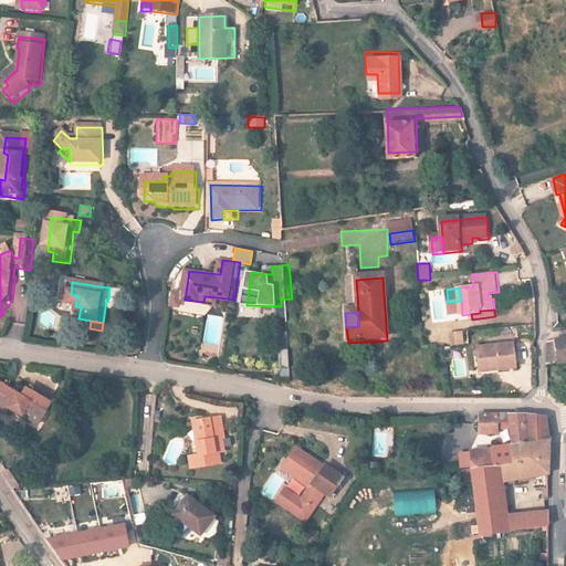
[(454,332),(454,341),(467,339),(467,331),(454,332)]
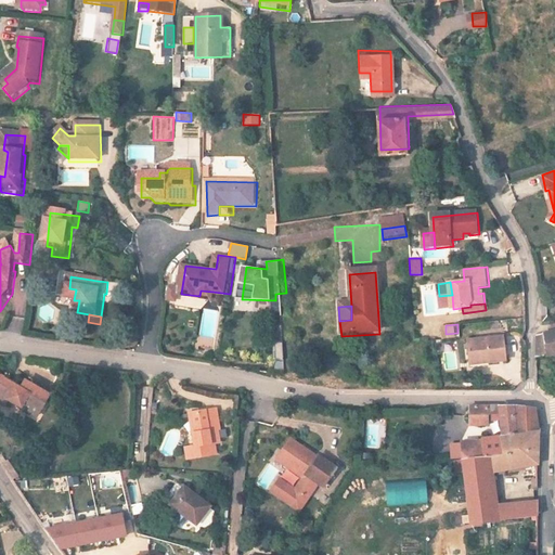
[(554,330),(538,336),(538,356),(554,352),(554,330)]
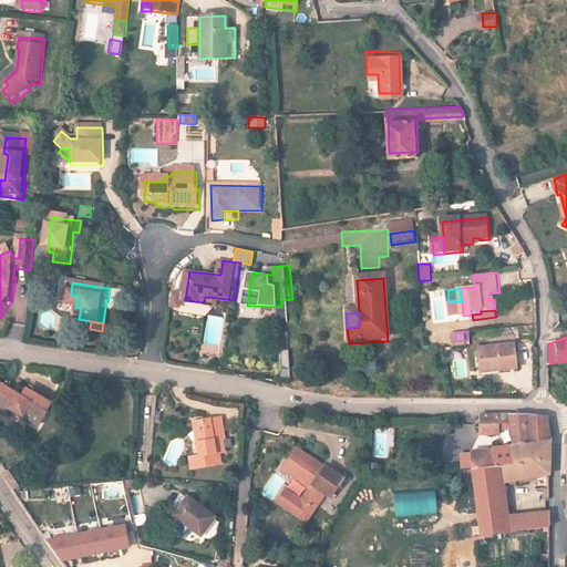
[(475,343),(476,366),(497,364),(497,372),(507,371),(507,368),(515,368),(514,342),(475,343)]
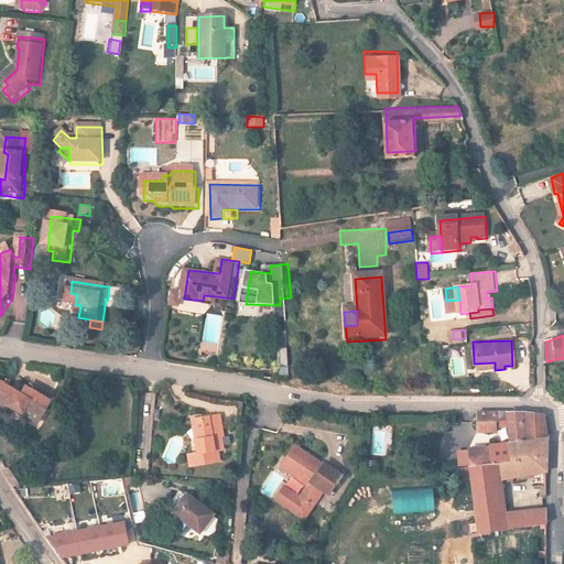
[(288,365),(286,348),(278,348),(279,365),(288,365)]
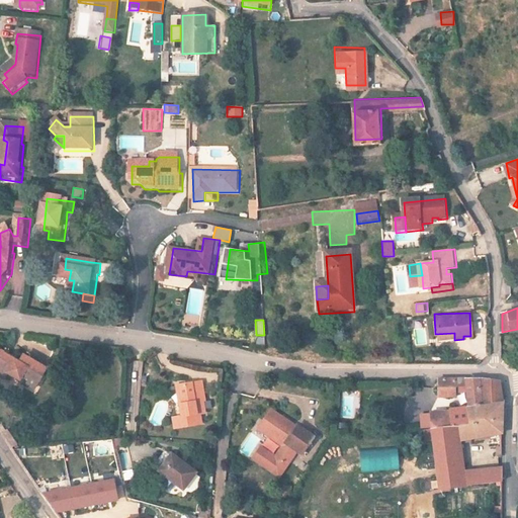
[(0,376),(10,381),(12,376),(40,391),(51,369),(28,358),(24,366),(6,357),(7,355),(0,352),(0,376)]
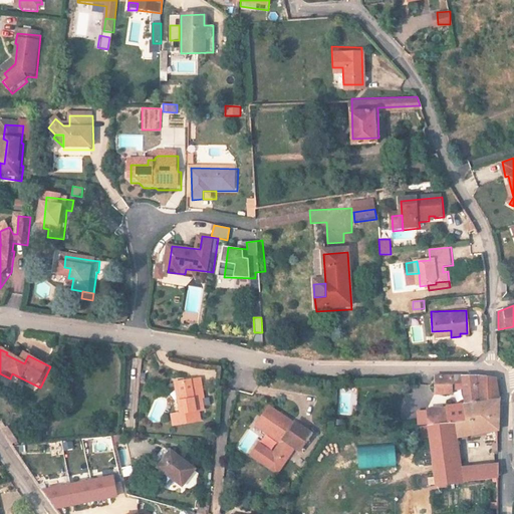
[(193,412),(186,413),(177,415),(179,426),(208,422),(206,411),(211,411),(209,397),(212,397),(209,377),(185,381),(188,400),(191,400),(193,412)]
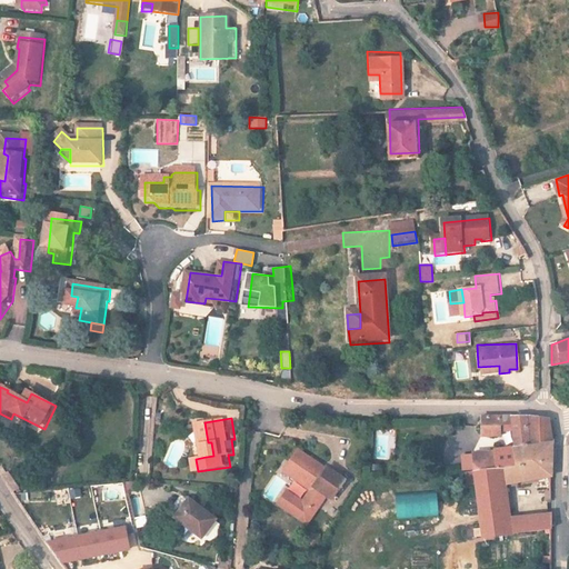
[(487,450),(488,470),(531,467),(532,451),(550,450),(549,421),(530,418),(491,419),(492,435),(507,436),(507,449),(487,450)]
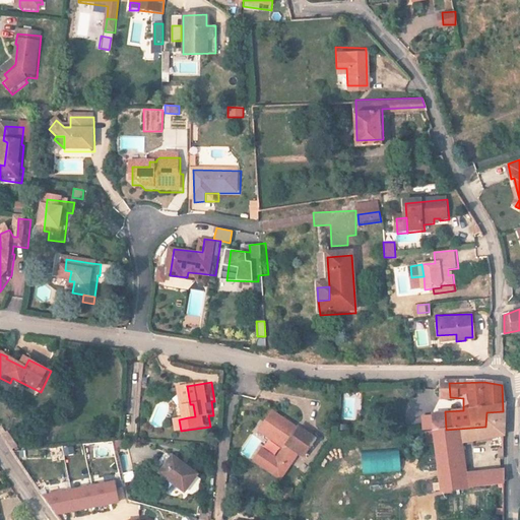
[(183,386),(188,417),(195,416),(193,404),(190,404),(187,386),(183,386)]
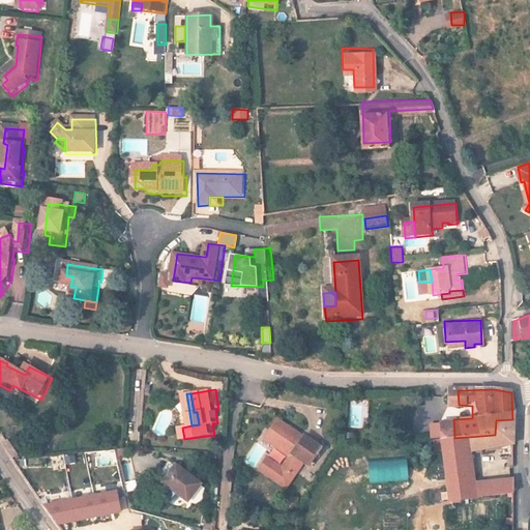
[(315,433),(312,435),(288,415),(272,433),(295,452),(287,463),(273,452),(265,462),(290,481),(311,458),(316,463),(330,446),(315,433)]
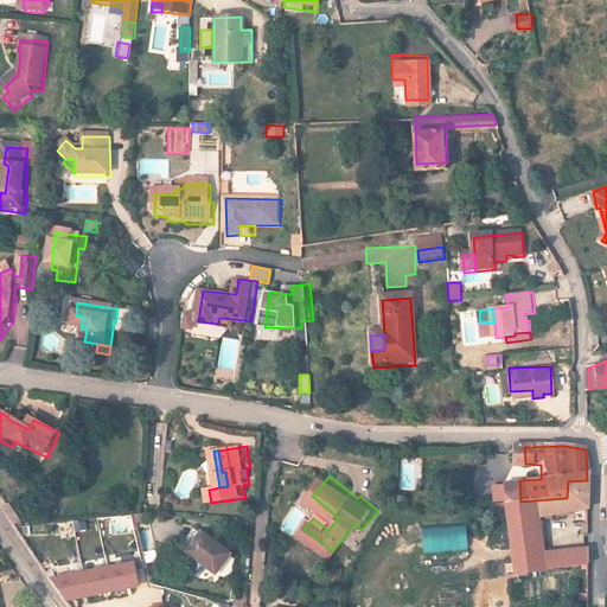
[(587,521),(587,480),(568,481),(567,498),(521,502),(524,577),(587,570),(587,555),(544,558),(543,525),(587,521)]
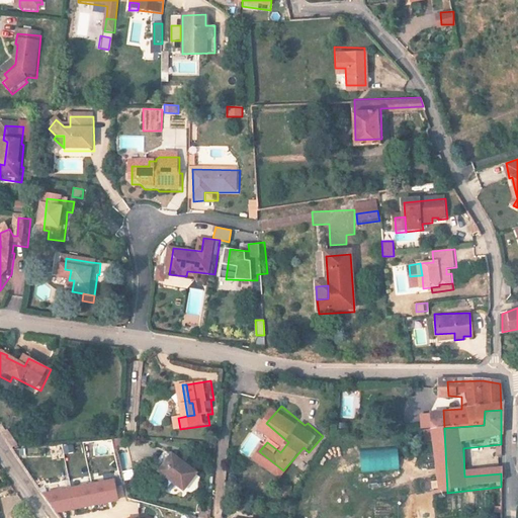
[(398,448),(359,449),(360,471),(399,469),(398,448)]
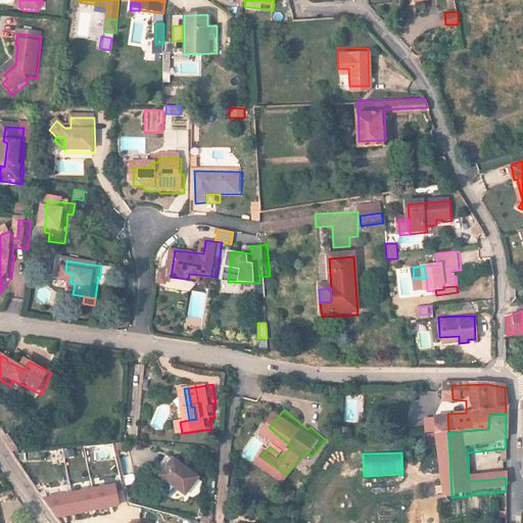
[(207,477),(181,458),(168,475),(193,495),(207,477)]
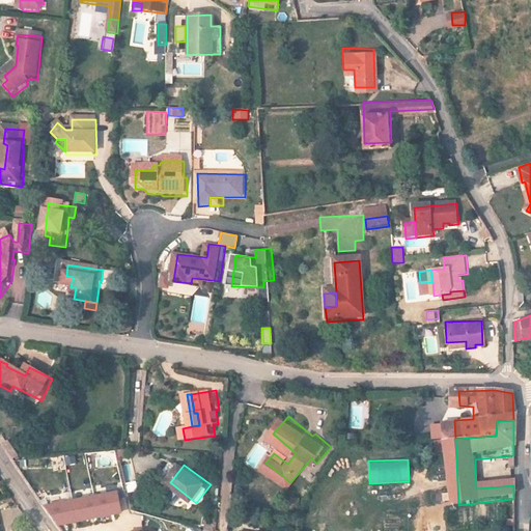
[(56,526),(120,512),(116,491),(44,507),(56,526)]
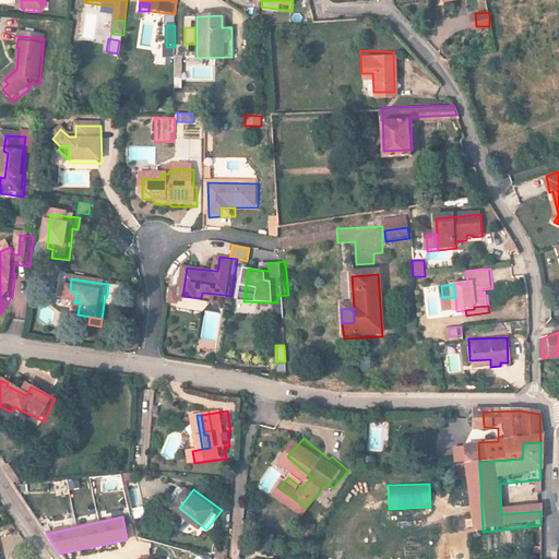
[(310,518),(309,526),(317,527),(319,519),(310,518)]
